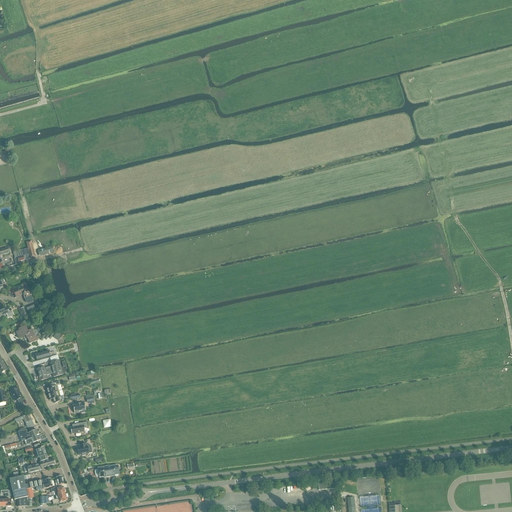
[(26,243),(27,249),(13,252),(14,258),(16,266),(19,265),(19,262),(35,258),(31,241),(26,243)]
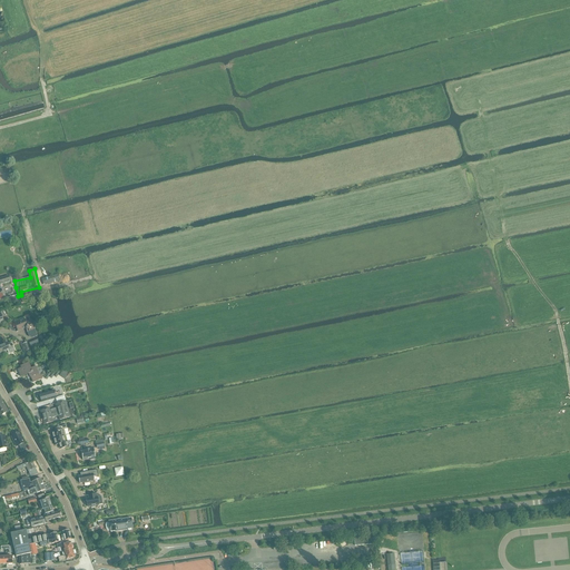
[(58,275),(41,279),(43,286),(59,281),(58,275)]
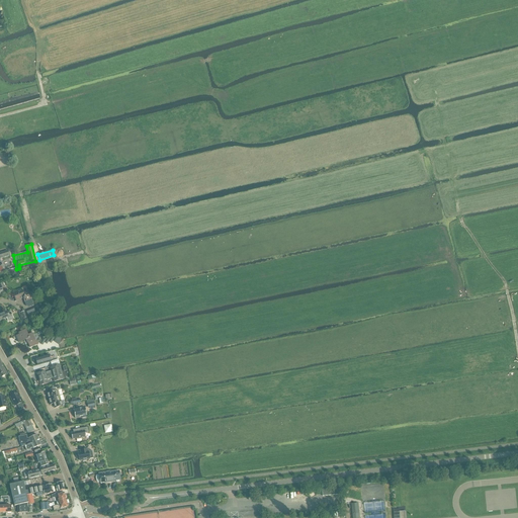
[(0,272),(3,271),(2,267),(0,260),(0,258),(8,256),(7,251),(0,253),(0,272)]
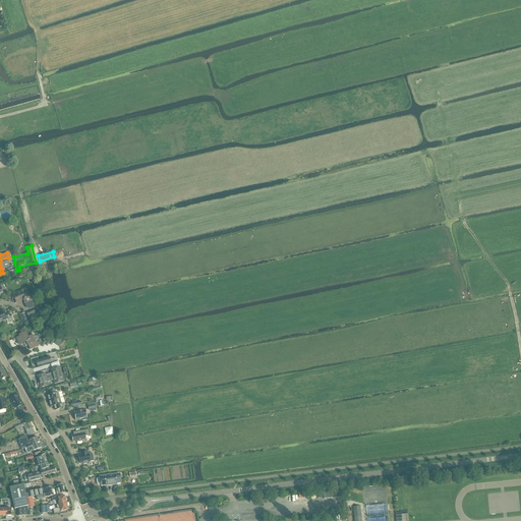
[(24,295),(22,292),(12,296),(16,303),(25,299),(27,302),(25,303),(26,308),(30,309),(34,307),(27,294),(24,295)]
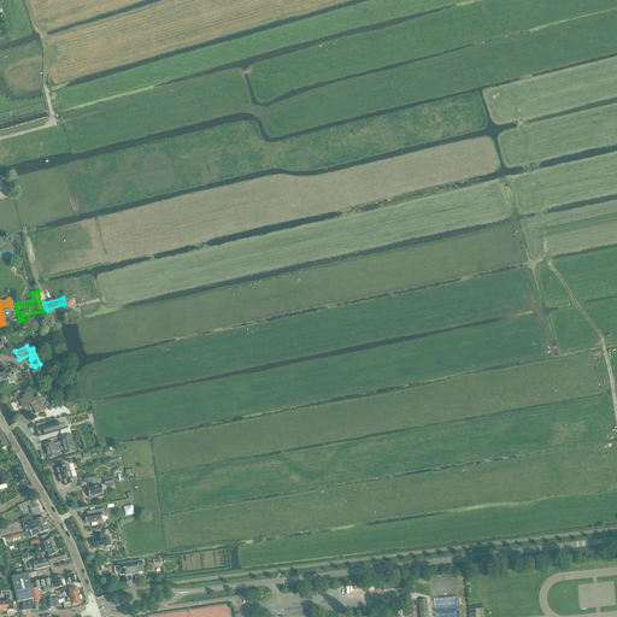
[(17,380),(13,371),(9,374),(9,372),(0,375),(0,383),(4,382),(3,382),(9,378),(10,382),(17,380)]
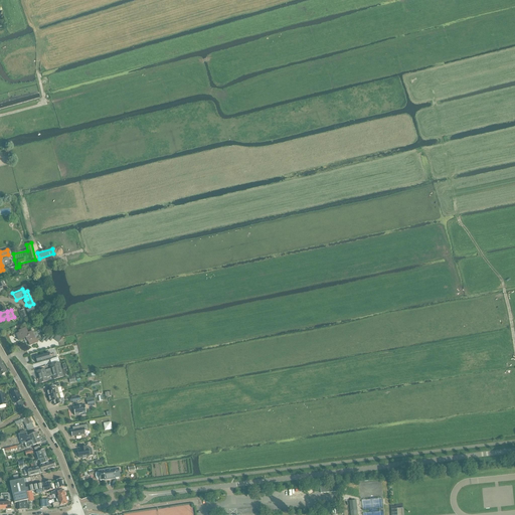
[(27,333),(25,328),(18,331),(19,333),(16,334),(19,341),(25,339),(27,342),(29,346),(38,342),(37,339),(35,340),(34,339),(34,338),(31,332),(27,333)]
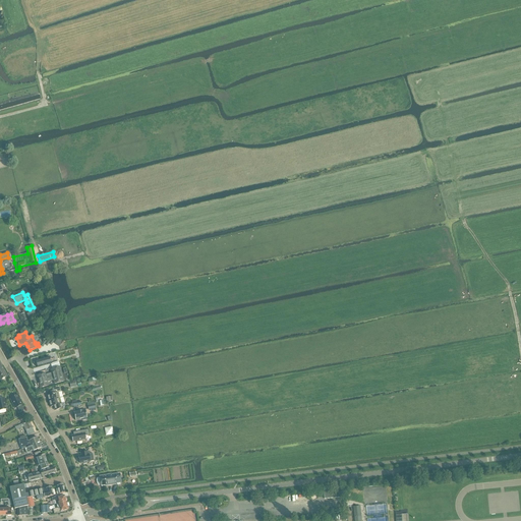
[(44,340),(40,345),(43,347),(45,345),(47,346),(49,344),(51,346),(53,343),(59,347),(61,342),(62,342),(61,341),(56,338),(55,340),(52,339),(50,341),(48,339),(46,342),(44,340)]
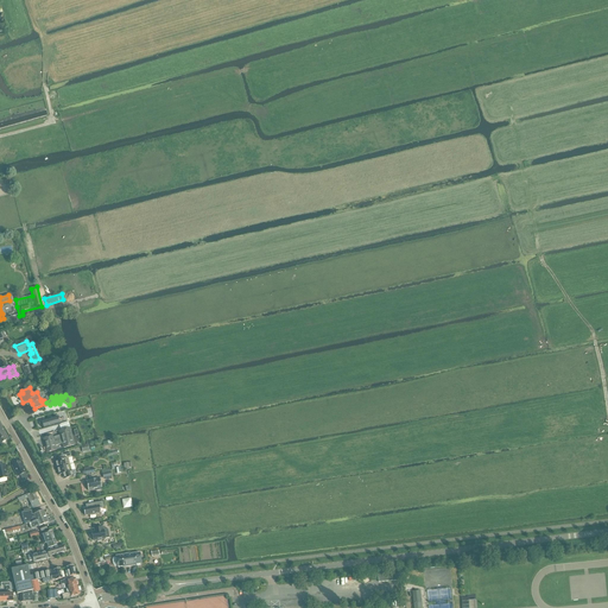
[(57,417),(42,422),(44,429),(59,425),(57,417)]
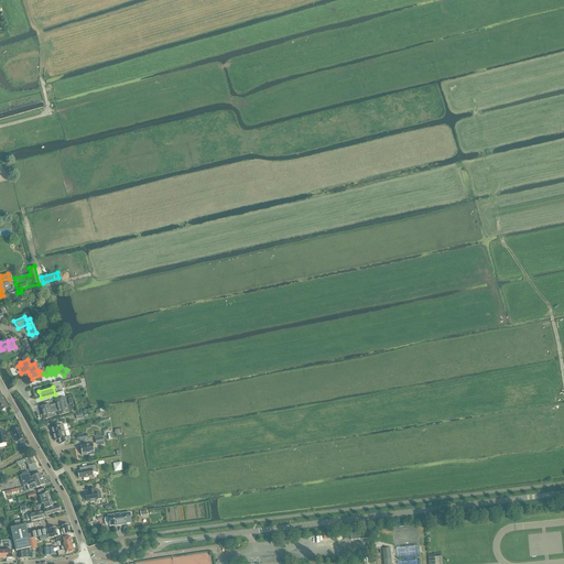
[(49,404),(41,407),(44,420),(51,418),(50,414),(57,412),(58,416),(68,413),(65,398),(54,401),(55,404),(49,405),(49,404)]
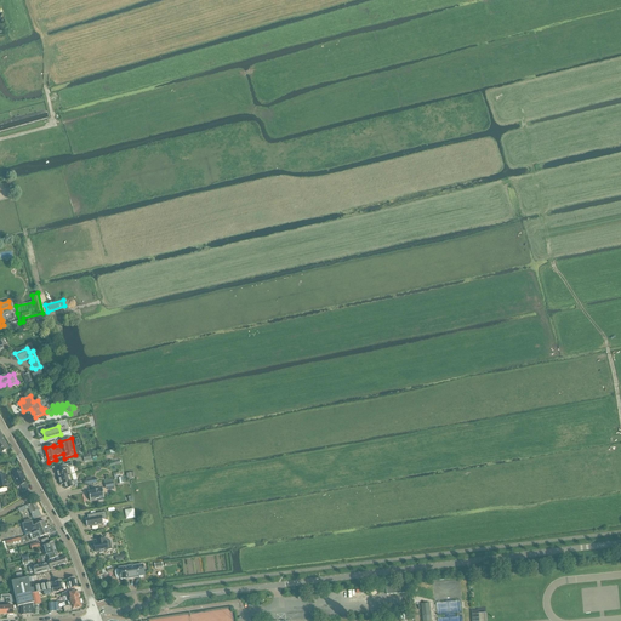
[(62,469),(56,471),(57,478),(69,474),(72,474),(69,468),(72,467),(70,463),(61,466),(62,469)]
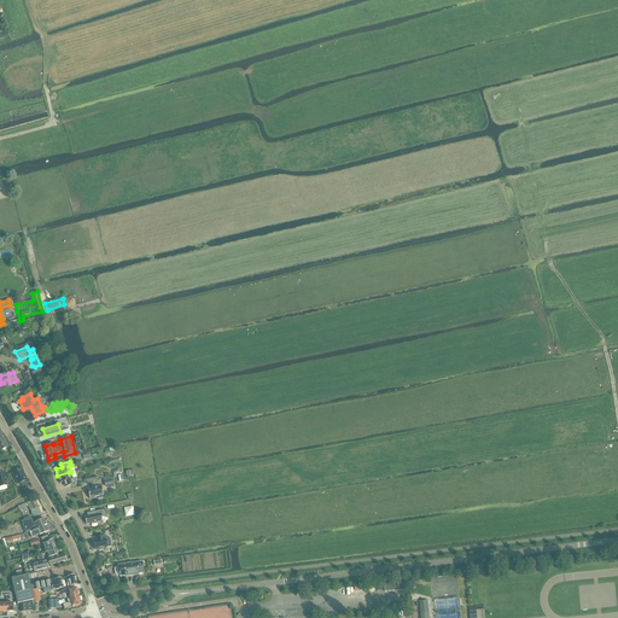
[(22,472),(21,468),(12,473),(18,484),(21,483),(23,490),(29,488),(25,481),(27,481),(23,472),(22,472)]
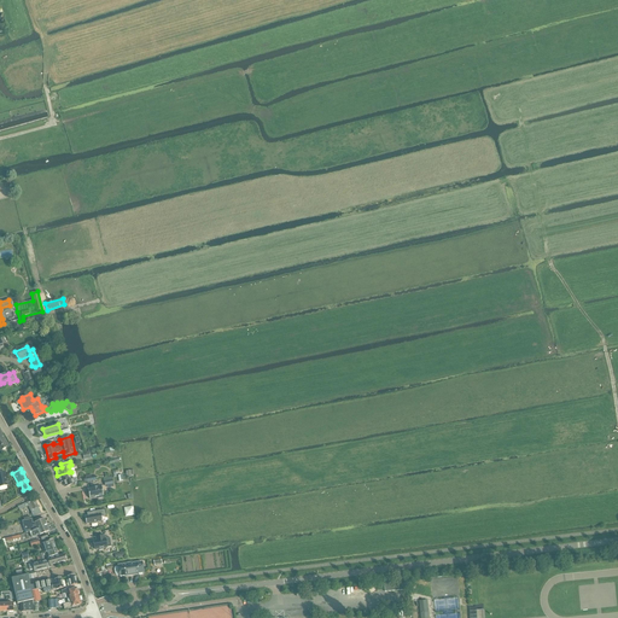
[(69,472),(57,476),(59,483),(65,482),(66,484),(66,487),(77,484),(76,482),(75,478),(73,478),(71,472),(69,472)]
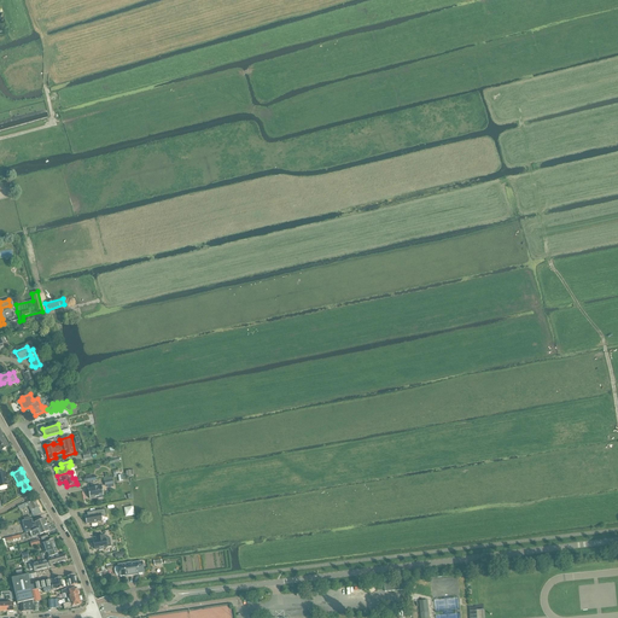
[(103,496),(101,487),(97,488),(92,488),(92,489),(87,490),(89,499),(97,497),(98,499),(101,499),(103,497),(101,496),(103,496)]
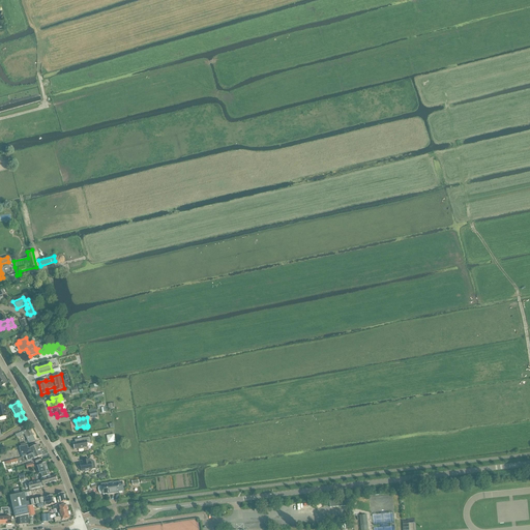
[(35,440),(29,430),(27,431),(27,430),(16,435),(17,438),(24,435),(28,444),(35,440)]
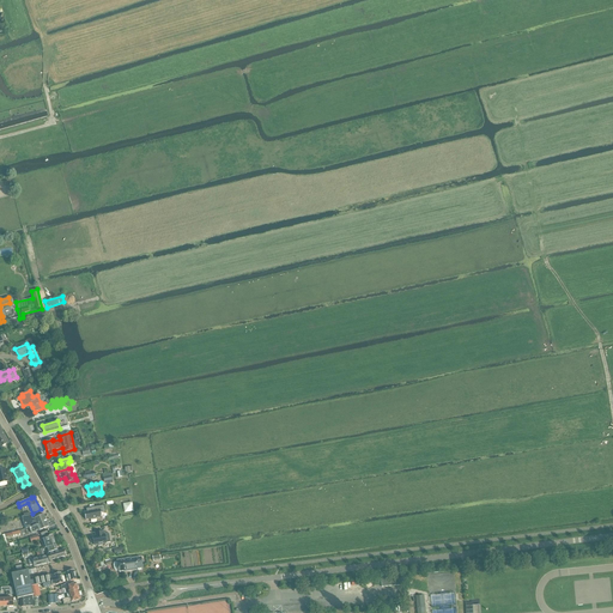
[(96,520),(96,519),(101,517),(101,514),(103,513),(102,507),(89,509),(89,513),(84,513),(85,520),(90,520),(90,521),(96,520)]
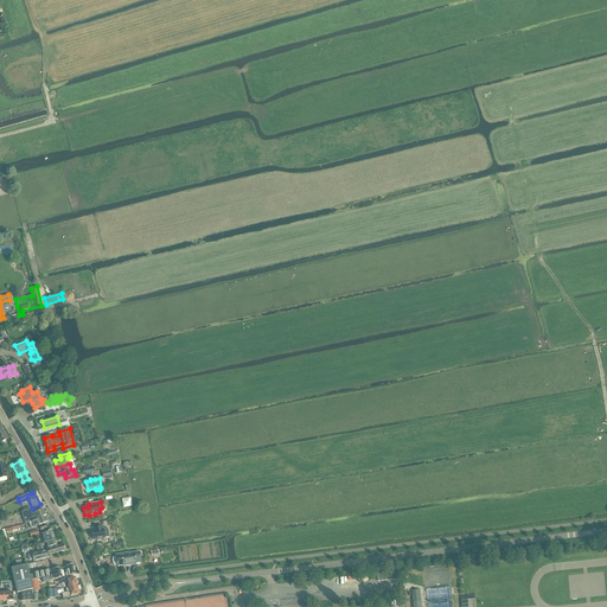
[(31,510),(21,512),(23,517),(26,524),(29,523),(31,522),(36,519),(37,518),(38,519),(46,517),(43,510),(33,513),(32,515),(31,510)]
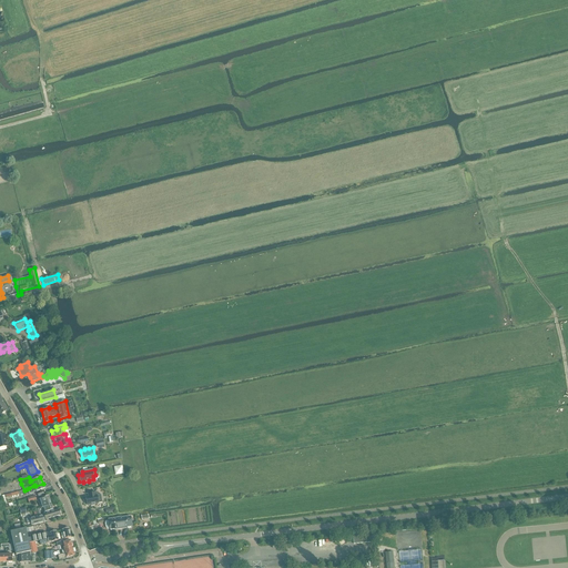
[(29,488),(27,489),(29,495),(44,488),(43,484),(36,486),(34,485),(33,486),(29,488)]
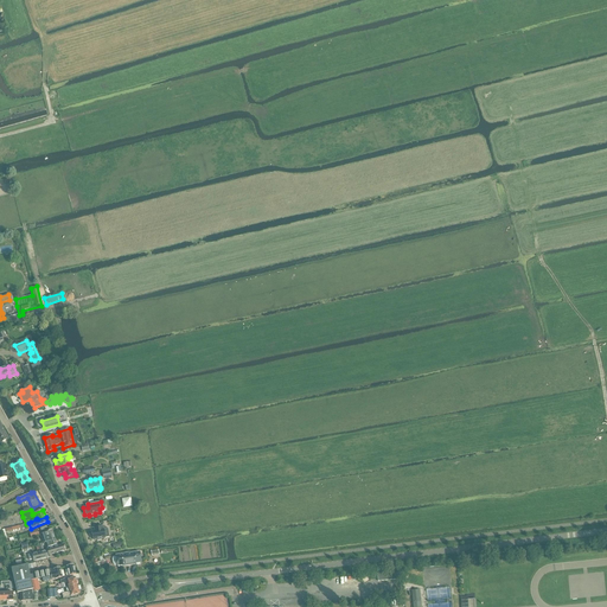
[(95,531),(91,532),(93,540),(97,540),(97,541),(101,540),(101,538),(104,538),(109,537),(108,529),(104,530),(104,526),(101,526),(94,528),(95,531)]
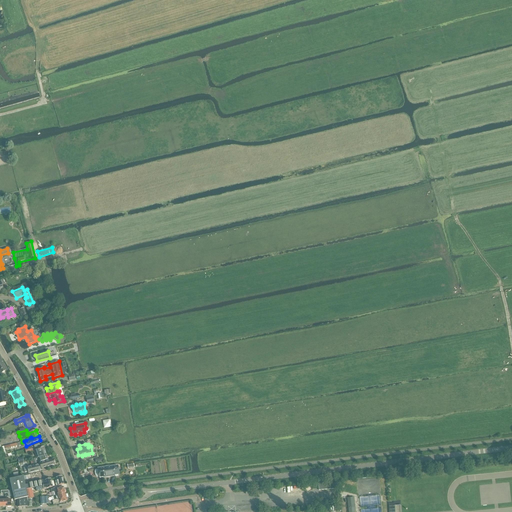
[(38,458),(46,455),(44,447),(35,450),(36,451),(34,451),(36,458),(38,458)]
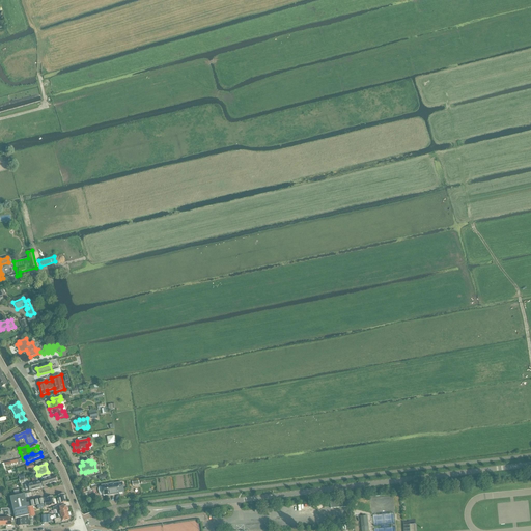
[(43,486),(56,482),(54,476),(40,480),(43,486)]
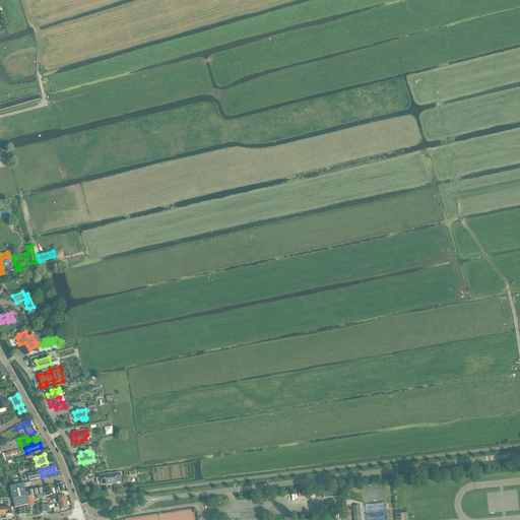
[(28,481),(35,479),(34,473),(27,474),(23,475),(25,480),(28,479),(28,481)]
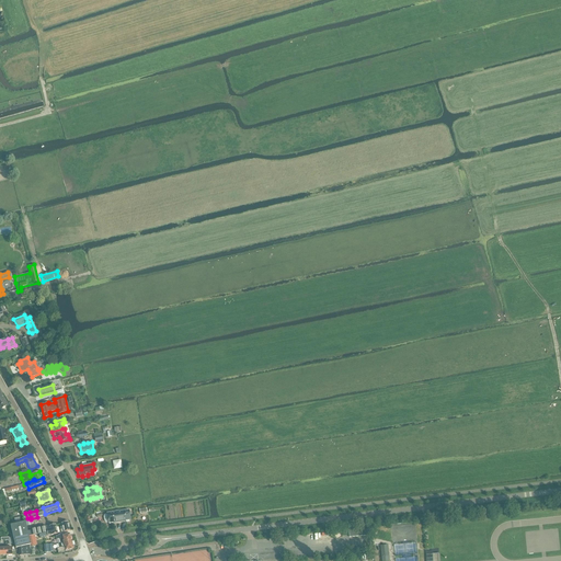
[(117,512),(119,523),(124,522),(123,521),(130,519),(128,511),(117,512)]
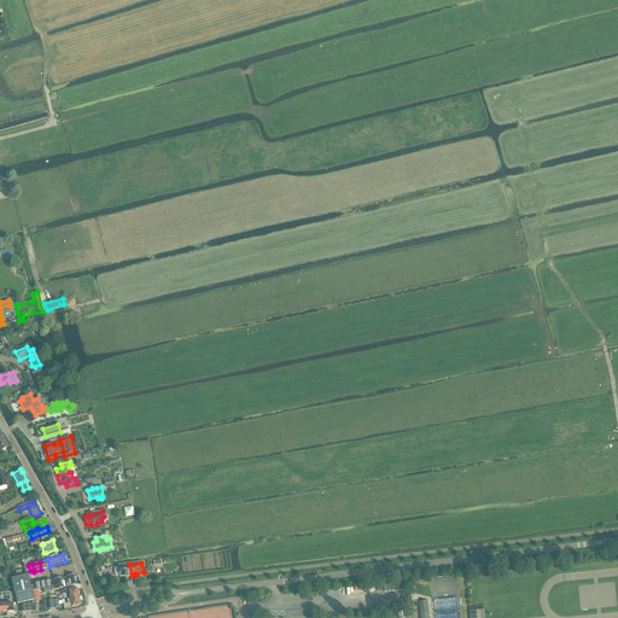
[(132,576),(129,564),(117,566),(118,567),(115,567),(115,569),(116,575),(116,576),(120,576),(127,575),(127,576),(132,576)]
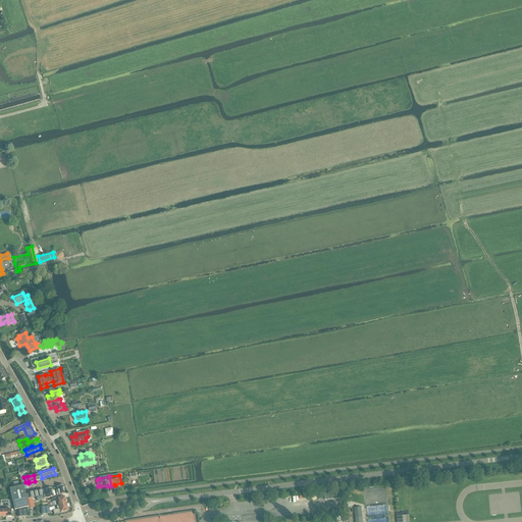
[(23,485),(9,488),(11,499),(12,500),(14,510),(29,507),(27,500),(31,499),(43,496),(42,489),(29,492),(29,493),(25,494),(25,493),(24,489),(23,485)]
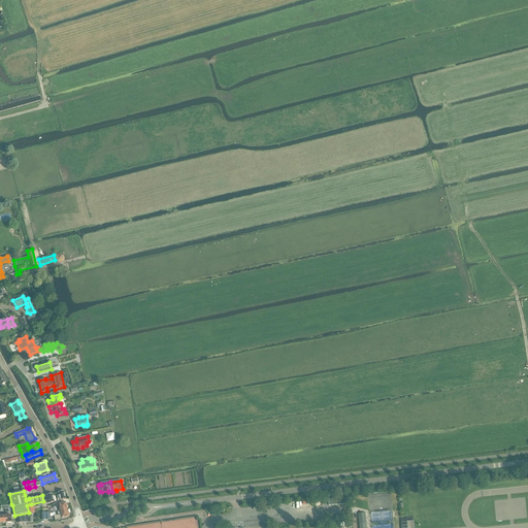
[(45,495),(42,495),(43,501),(44,504),(54,502),(54,501),(53,494),(45,495)]
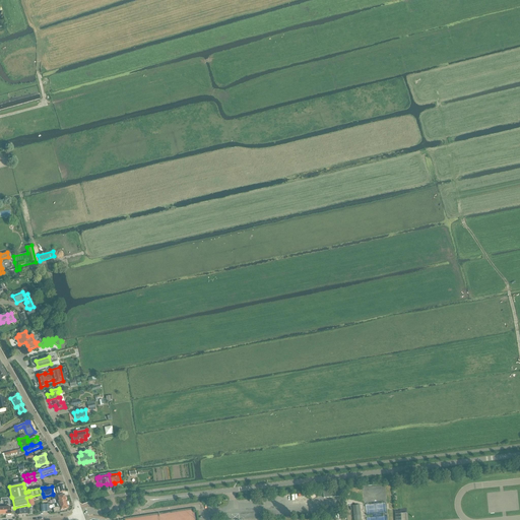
[(54,497),(52,498),(53,501),(53,504),(58,503),(66,501),(64,495),(57,497),(56,496),(54,496),(54,497)]
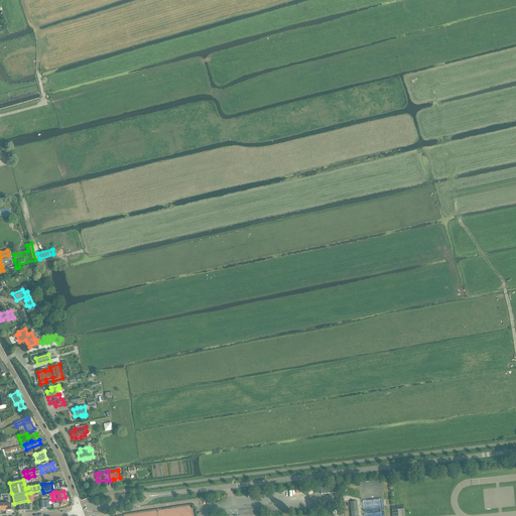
[(53,504),(52,505),(53,508),(59,506),(59,507),(68,505),(66,497),(57,499),(52,500),(53,504)]
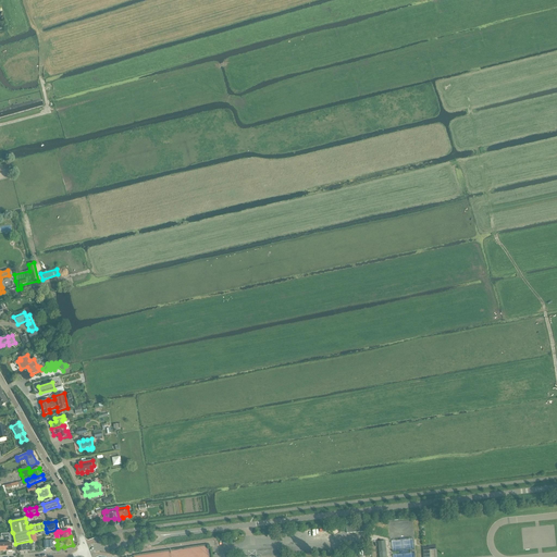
[(430,547),(423,548),(423,556),(434,556),(434,549),(430,551),(430,547)]
